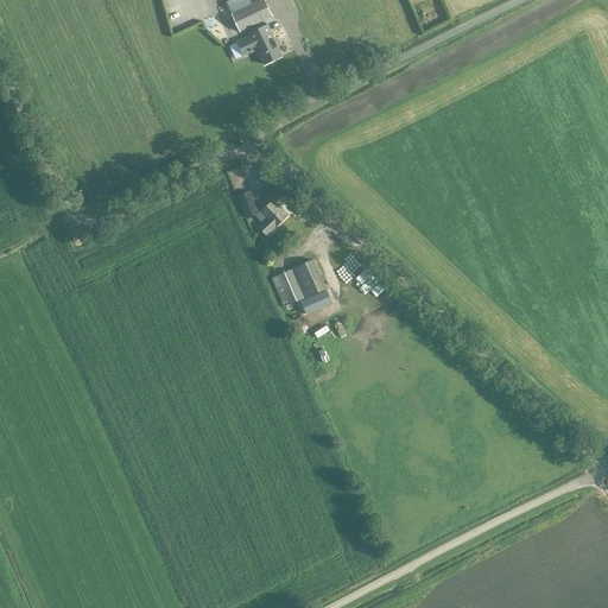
[(264,0),(263,0),(232,16),(240,32),(272,17),(264,0)]
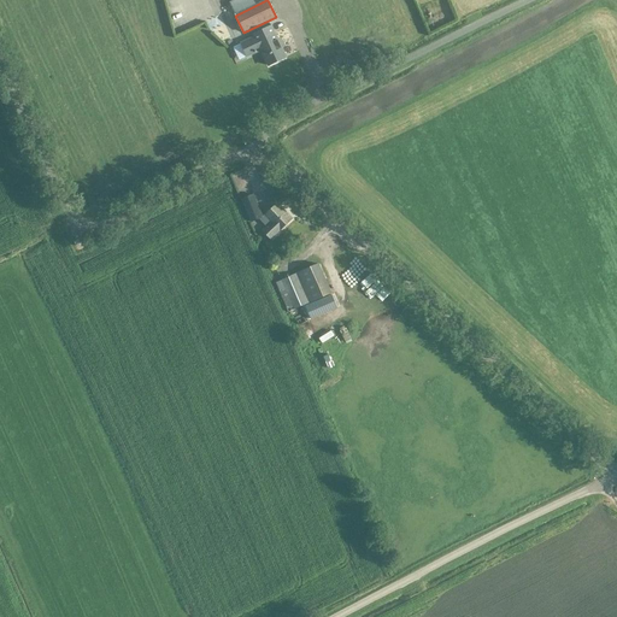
[(269,66),(287,58),(271,27),(254,35),(256,37),(241,43),(247,57),(262,51),(269,66)]
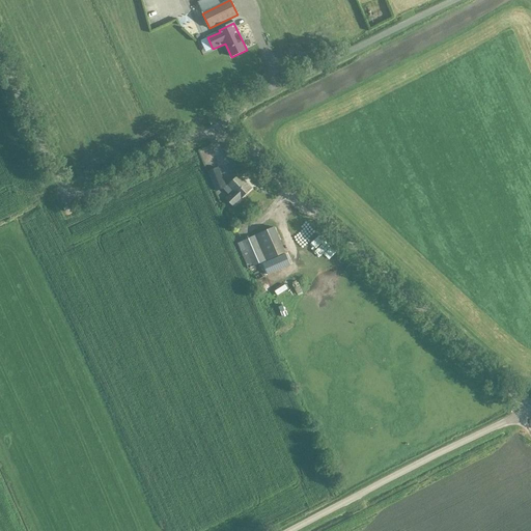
[(226,187),(224,182),(218,167),(208,171),(217,191),(226,187)]
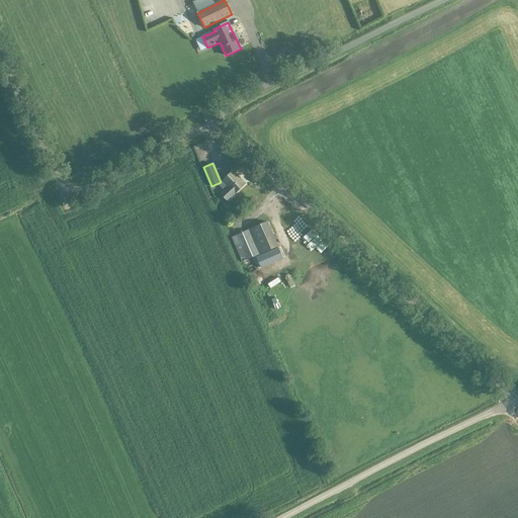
[(234,171),(219,185),(225,191),(221,194),(228,201),(246,183),(234,171)]
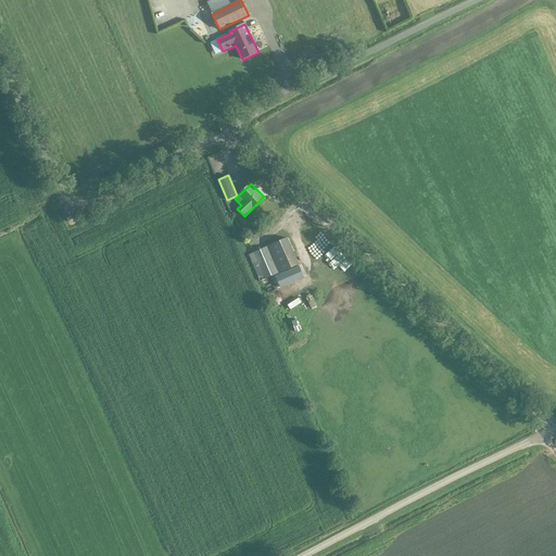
[(261,281),(299,264),(287,238),(253,252),(253,253),(249,254),(252,263),(261,281)]
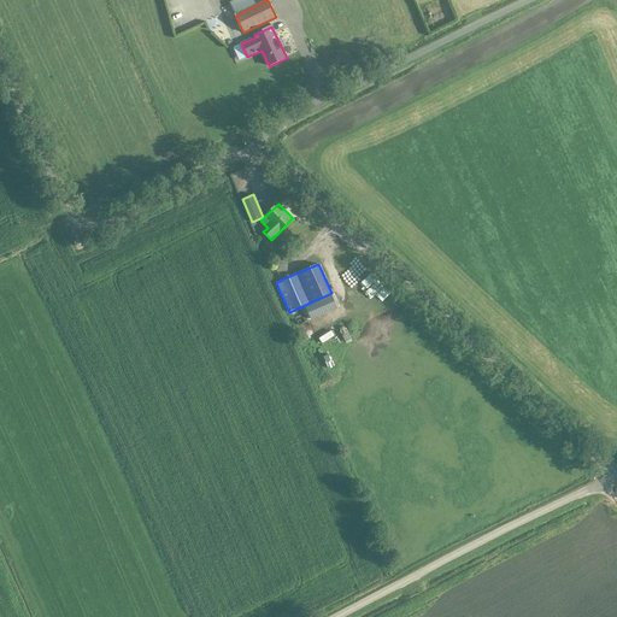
[(374,298),(385,287),(377,280),(366,291),(374,298)]
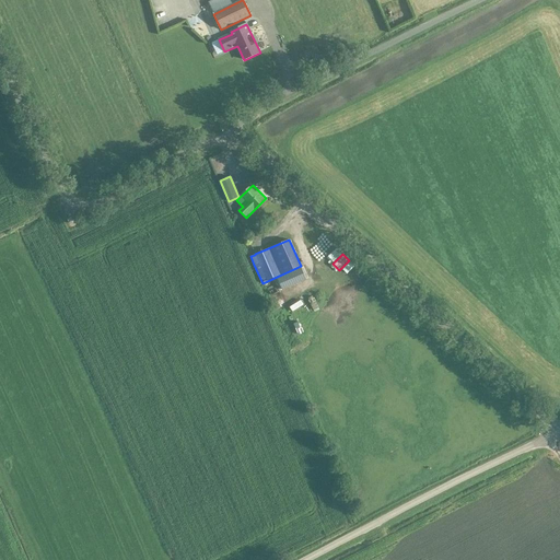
[(292,310),(303,302),(300,298),(289,304),(292,310)]
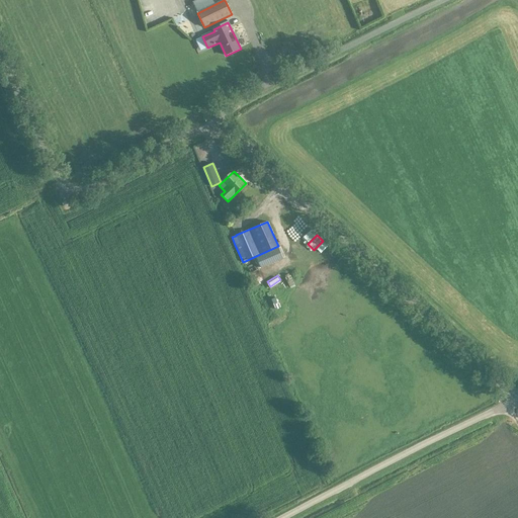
[(276,309),(280,307),(275,295),(271,296),(276,309)]
